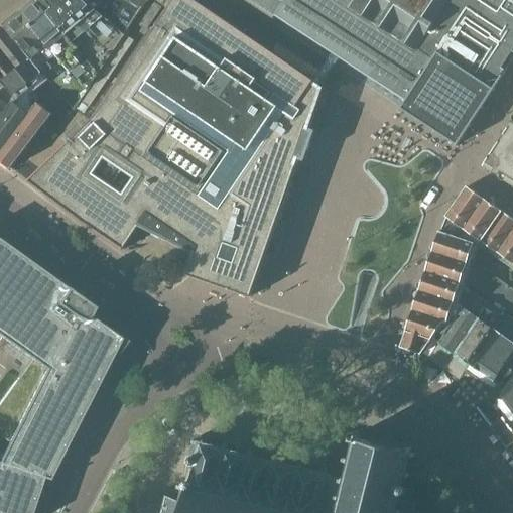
[(97,72),(36,0),(29,0),(1,24),(72,108),(97,72)]
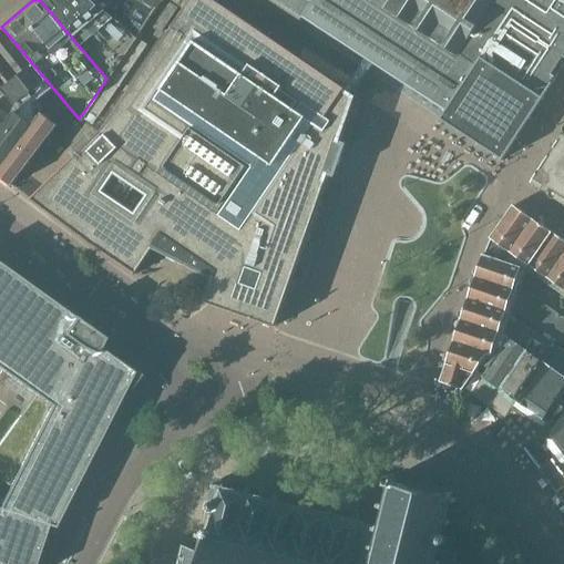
[(28,197),(133,273),(151,246),(161,252),(161,258),(163,259),(167,258),(170,257),(190,268),(207,277),(201,299),(272,326),(354,94),(212,0),(194,0),(176,27),(171,23),(101,126),(28,197)]
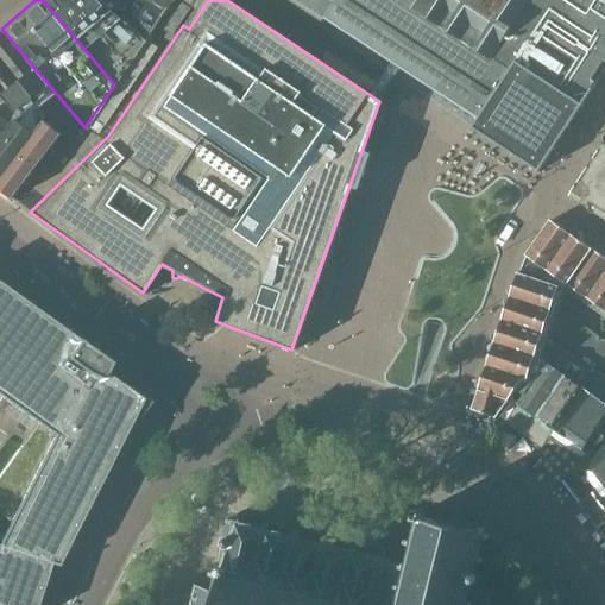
[(43,0),(114,83),(144,39),(101,1),(100,0),(43,0)]
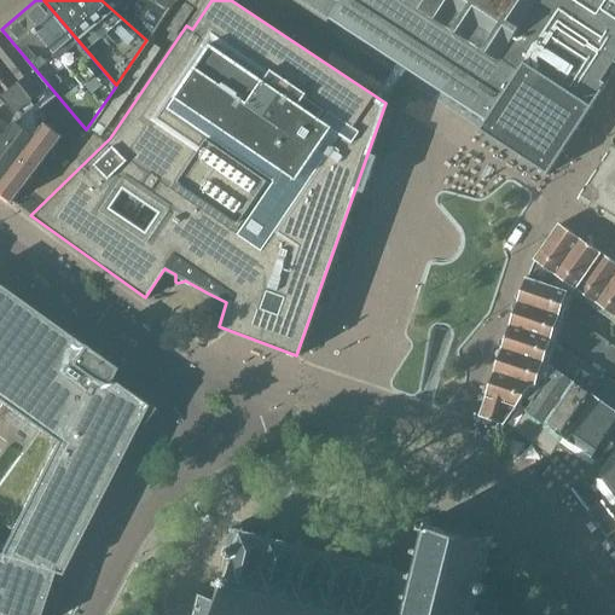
[(102,0),(103,1),(146,40),(173,0),(102,0)]
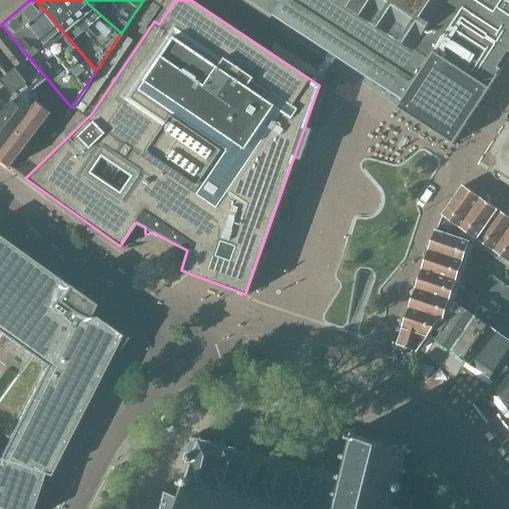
[(158,6),(149,0),(147,0),(133,22),(142,28),(158,6)]
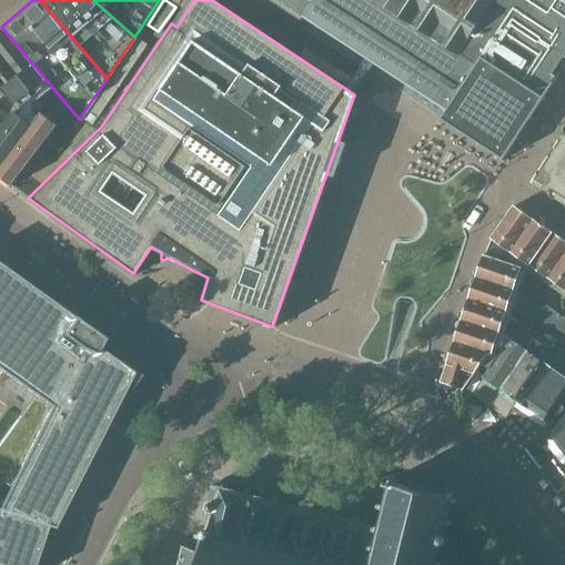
[(259,0),(295,23),(300,16),(407,86),(444,110),(439,118),(501,158),(544,92),(564,58),(564,0),(259,0)]
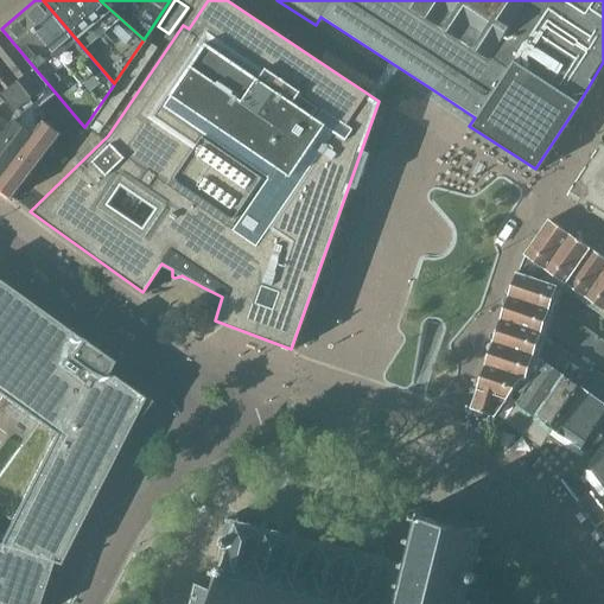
[(84,127),(1,29),(0,30),(0,189),(10,197),(38,159),(43,161),(84,127)]
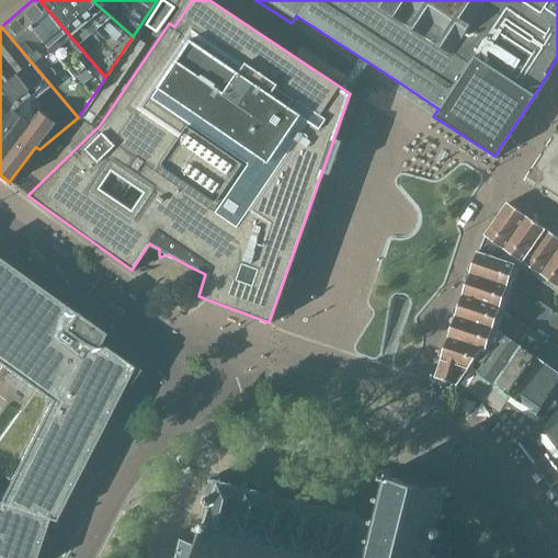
[(557,123),(523,178),(557,200),(557,123)]
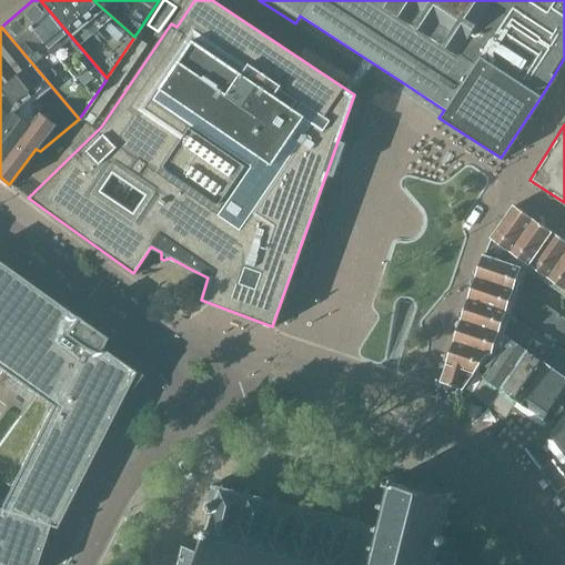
[(564,240),(512,203),(488,236),(564,290),(564,240)]
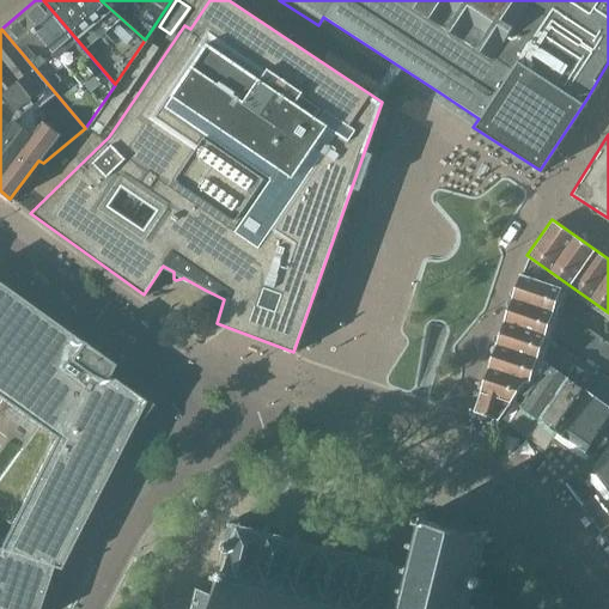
[(561,286),(519,272),(473,409),(497,418),(517,389),(525,395),(549,360),(537,357),(561,286)]
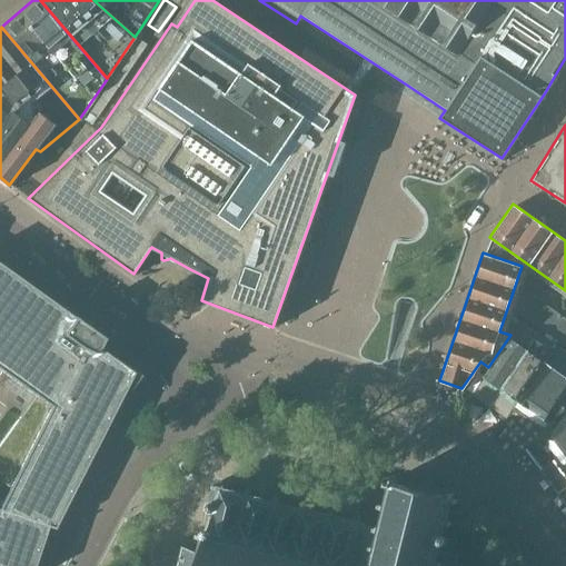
[(0,482),(7,486),(0,498),(0,565),(31,565),(46,525),(51,527),(131,370),(97,346),(102,336),(71,315),(26,283),(0,264),(0,370),(32,394),(0,438),(0,482)]
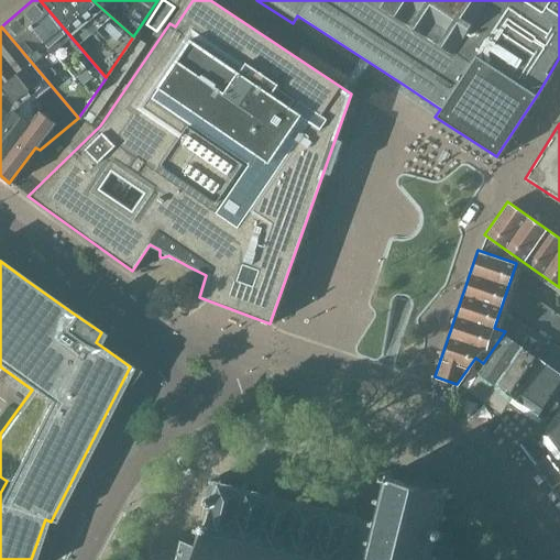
[(483,363),(478,371),(512,394),(549,340),(515,316),(505,331),(483,363)]
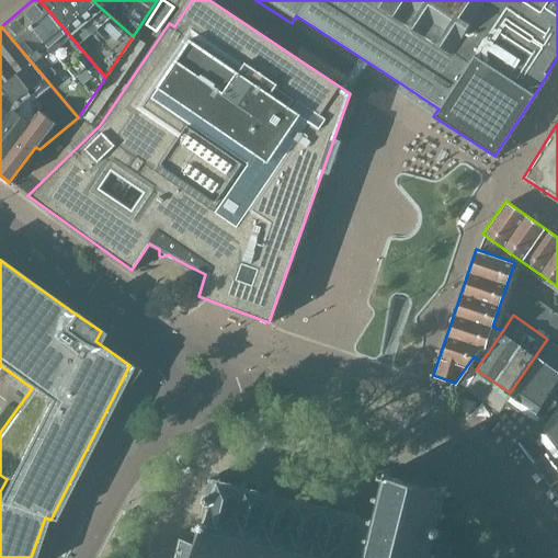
[(557,346),(547,339),(510,393),(542,416),(557,397),(557,346)]
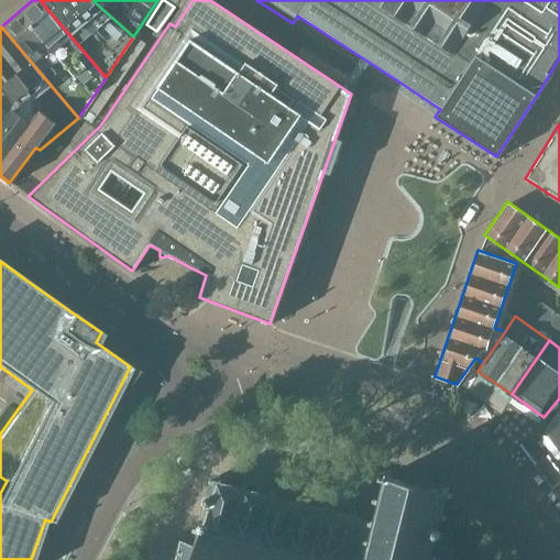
[(546,453),(547,454),(548,453),(559,439),(559,398),(544,417),(530,431),(546,452),(546,453)]
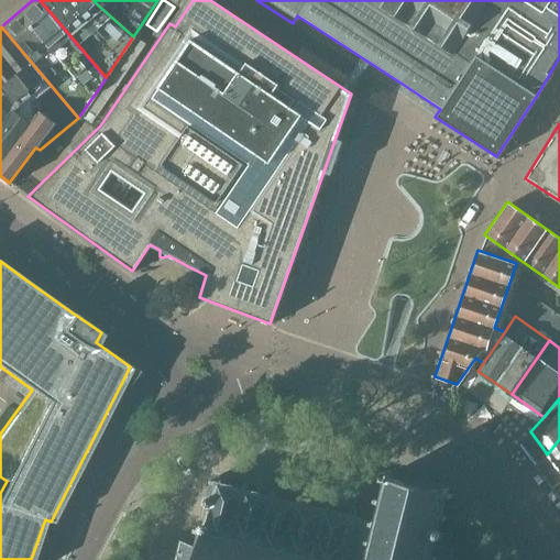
[(559,439),(548,453),(559,469),(559,439)]
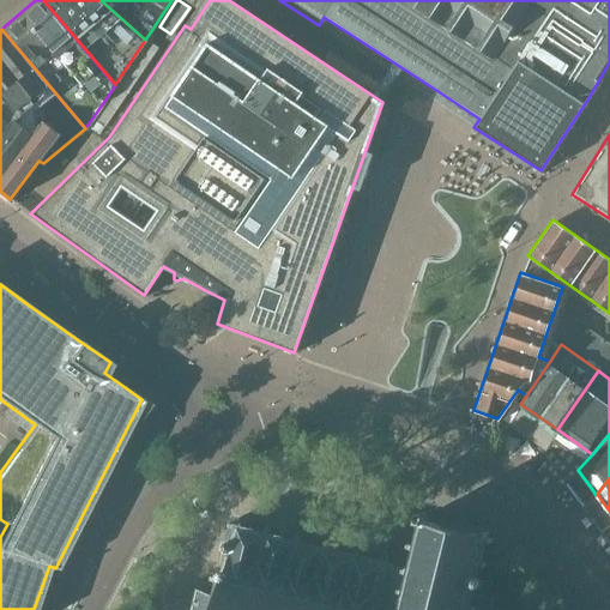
[(529,609),(530,608),(525,607),(523,609),(511,609),(500,607),(500,603),(499,603),(502,587),(507,585),(505,581),(501,584),(482,580),(483,579),(479,575),(477,574),(479,563),(487,565),(488,560),(481,559),(485,539),(493,541),(494,536),(487,535),(488,529),(483,527),(482,533),(427,520),(428,514),(423,514),(422,519),(416,517),(415,521),(421,524),(416,542),(410,541),(409,545),(415,547),(410,567),(385,560),(387,554),(382,553),(380,559),(356,553),(357,547),(352,544),(351,551),(326,545),(328,538),(324,537),(321,544),(297,538),(299,531),(294,530),(293,537),(288,536),(293,520),(275,517),(271,532),(267,531),(270,524),(265,523),(263,530),(239,524),(240,517),(235,515),(234,523),(227,520),(221,547),(223,551),(225,553),(221,574),(215,572),(213,577),(219,579),(216,595),(195,590),(189,609),(529,609)]
